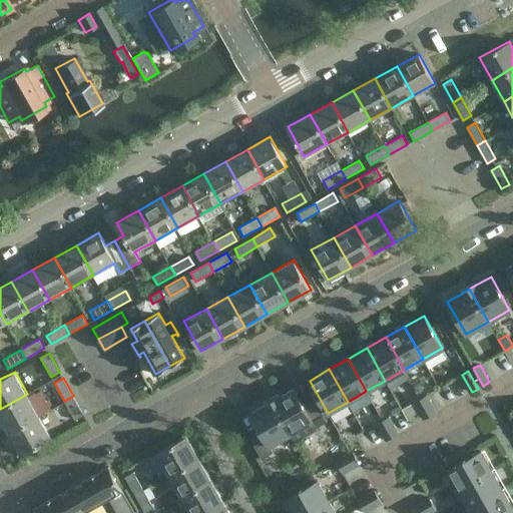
[(280,397),(272,401),(296,442),(318,430),(317,428),(328,421),(316,401),(305,407),(294,389),(280,397)]
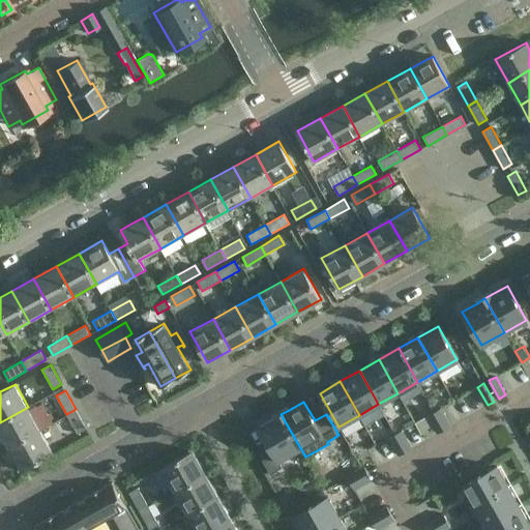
[(40,430),(28,407),(0,422),(0,429),(10,446),(40,430)]
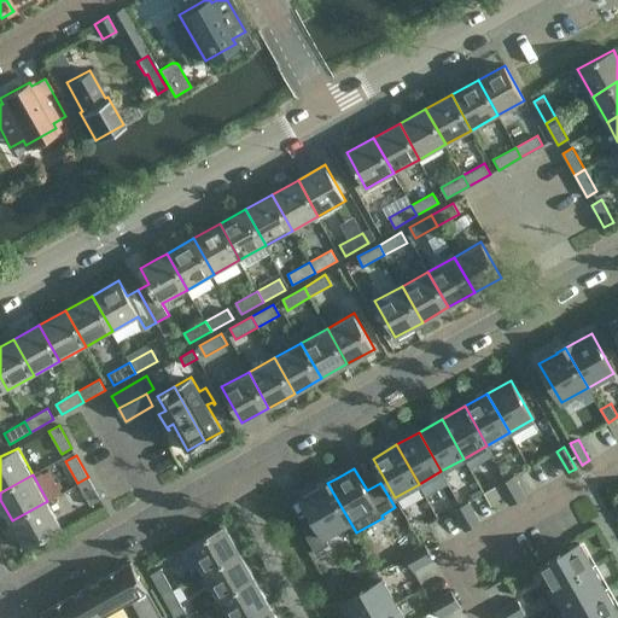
[(525,496),(514,476),(506,481),(518,501),(525,496)]
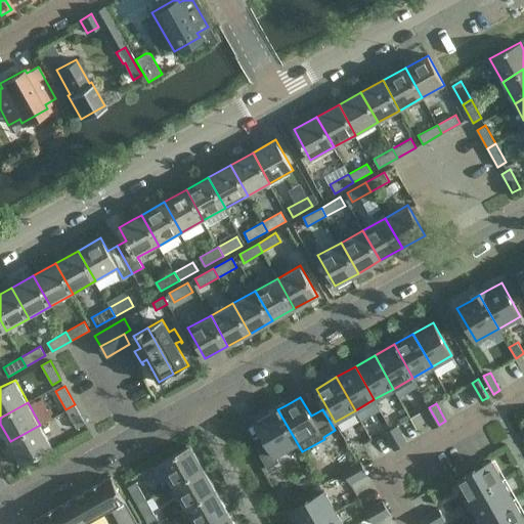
[(76,428),(85,423),(75,404),(66,409),(76,428)]
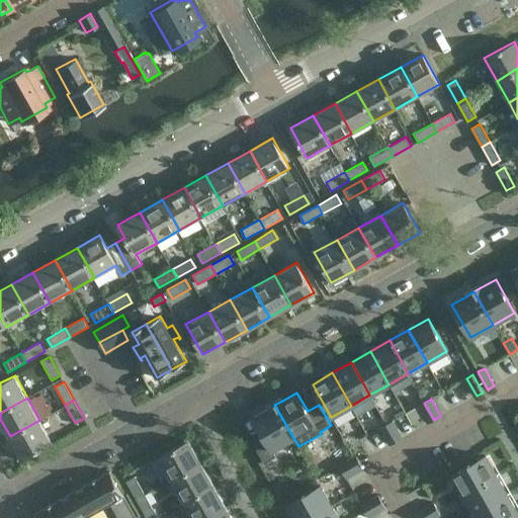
[(428,423),(434,420),(424,403),(418,406),(428,423)]
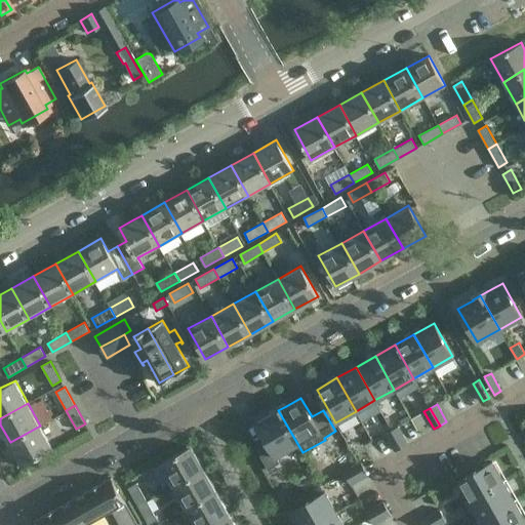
[(303,452),(278,410),(271,414),(256,422),(267,442),(255,448),(268,470),(279,462),(276,456),(296,444),(301,452),(303,452)]
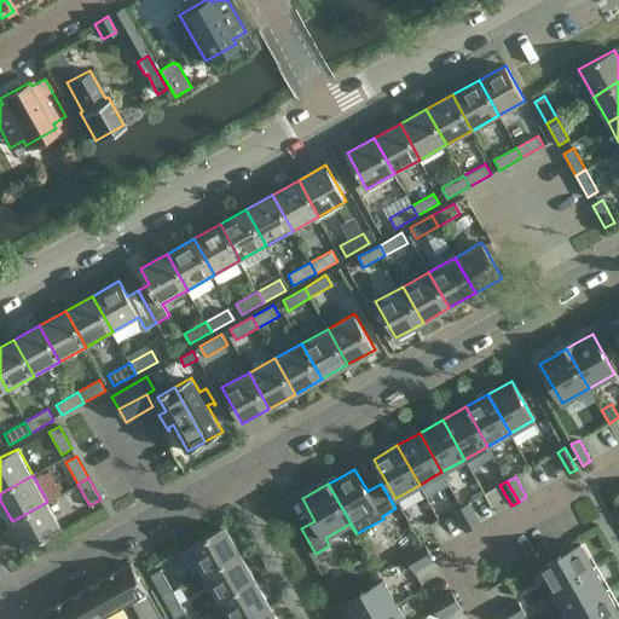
[(12,521),(27,548),(27,549),(63,530),(47,502),(12,521)]
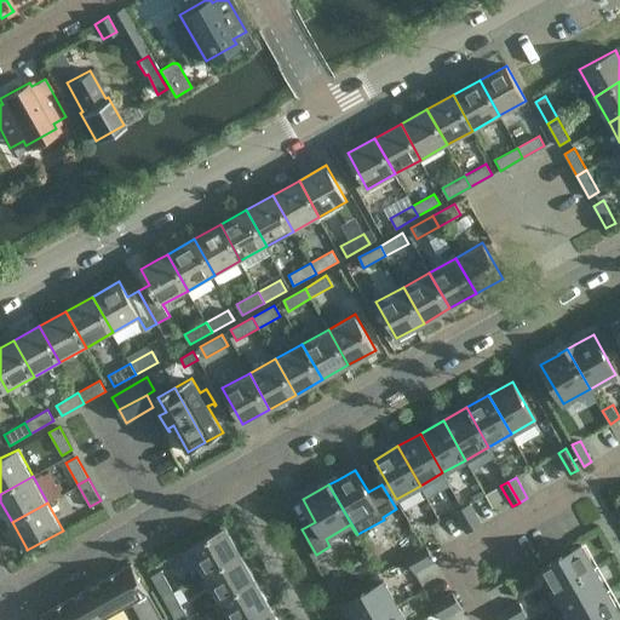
[(470,503),(463,507),(475,528),(482,524),(470,503)]
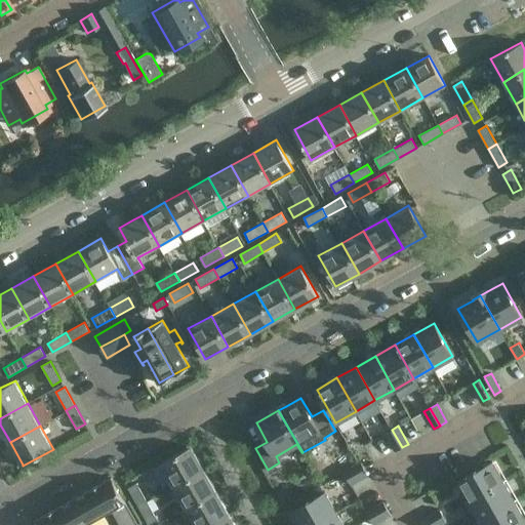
[(396,450),(402,447),(392,430),(386,433),(396,450)]
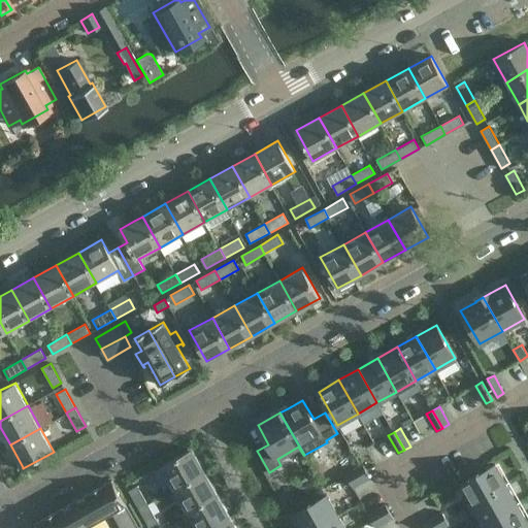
[(162,465),(174,489),(204,472),(191,449),(162,465)]
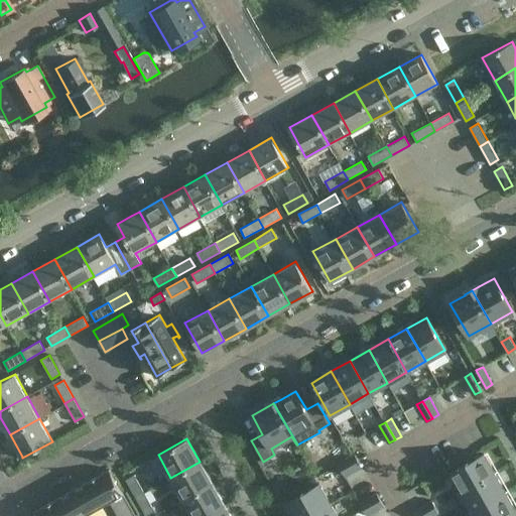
[(450,472),(462,492),(495,473),(483,454),(450,472)]
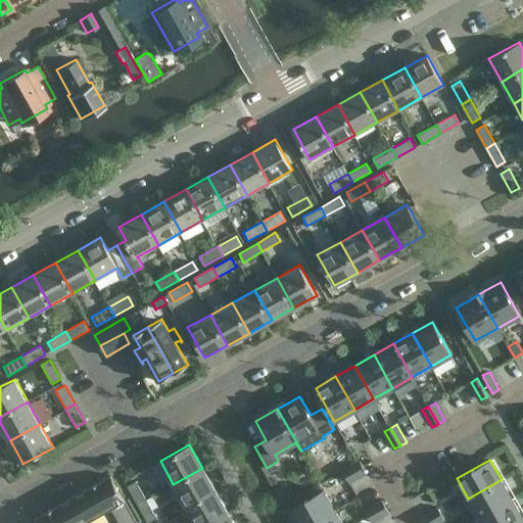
[(342,470),(345,476),(364,467),(360,461),(342,470)]
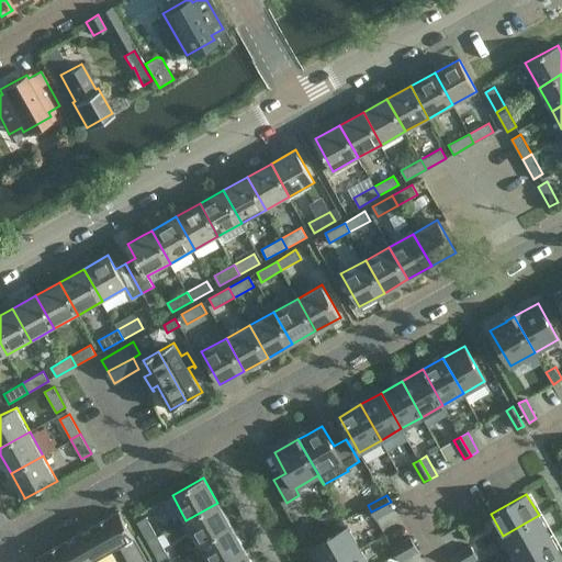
[(394,508),(391,502),(371,512),(375,519),(394,508)]
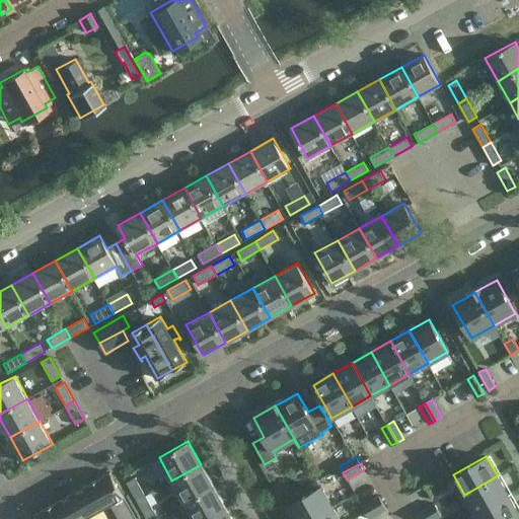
[(171,480),(184,502),(213,486),(201,464),(171,480)]
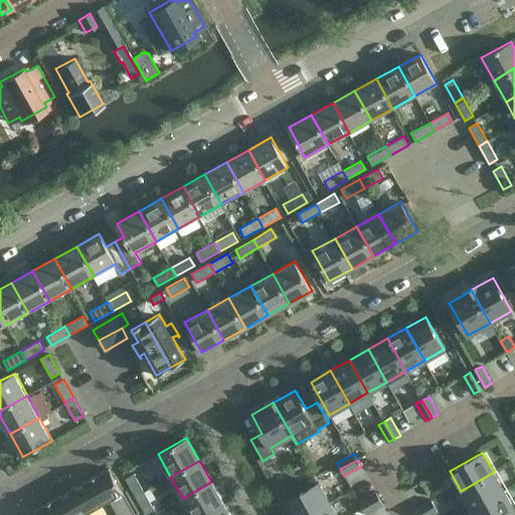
[(110,468),(71,490),(86,514),(109,501),(117,514),(134,514),(136,514),(110,468)]
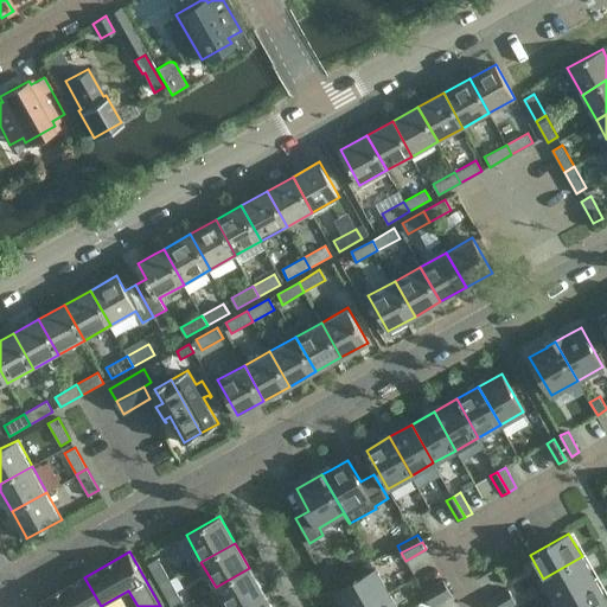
[(543,579),(556,600),(594,579),(582,556),(543,579)]
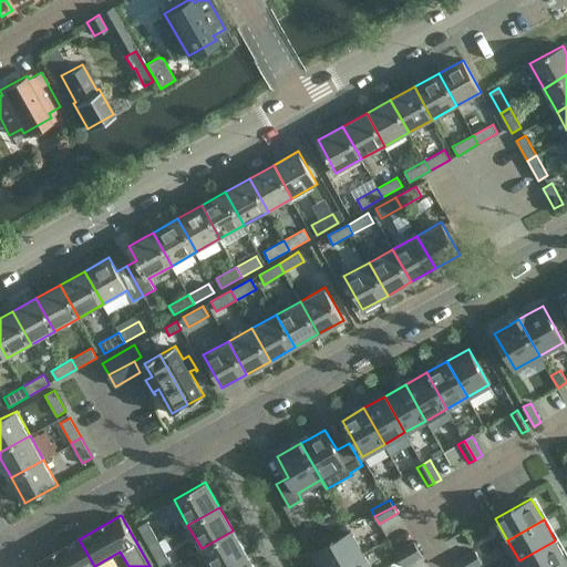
[(147,522),(137,527),(148,546),(158,540),(147,522)]
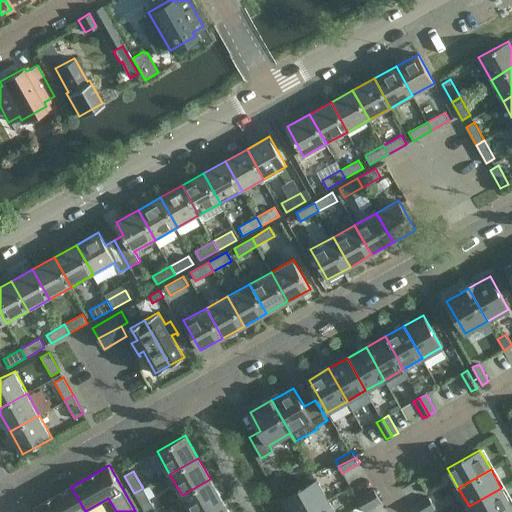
[(182,495),(190,511),(202,511),(222,501),(210,479),(182,495)]
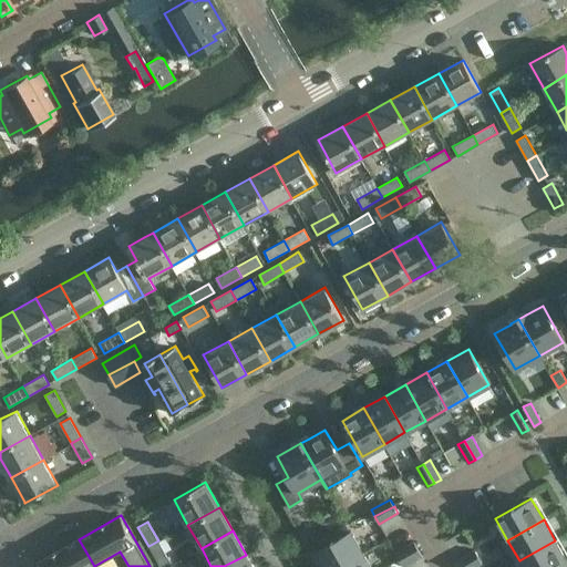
[(350,531),(315,552),(322,566),(337,566),(362,553),(350,531)]
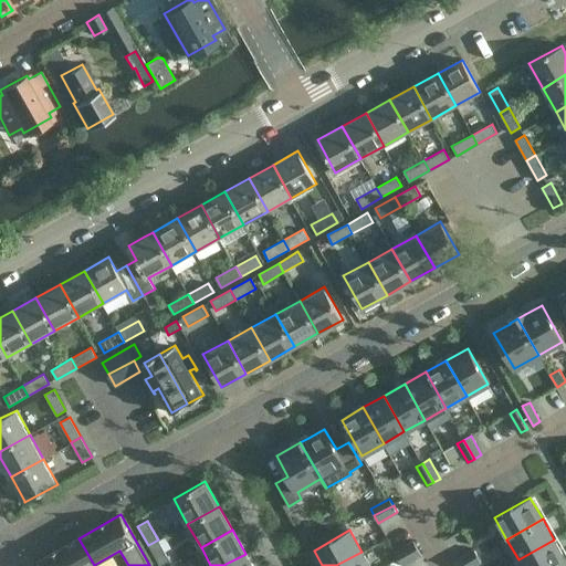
[(39,565),(91,565),(94,565),(79,538),(37,562),(39,565)]
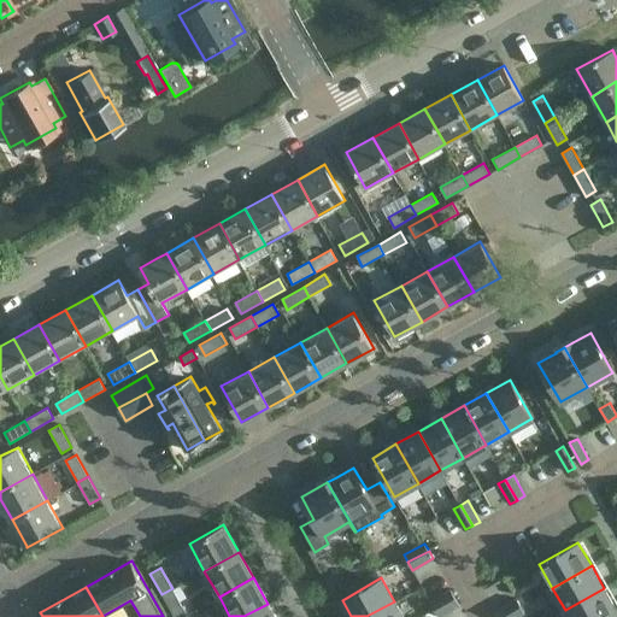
[(172,588),(162,594),(174,616),(184,611),(172,588)]
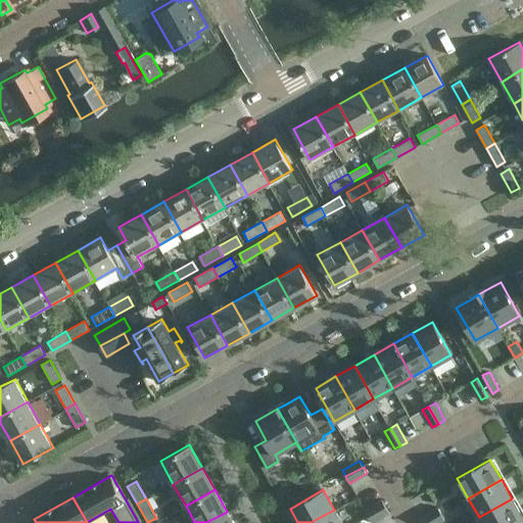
[(479,517),(481,522),(513,522),(522,518),(512,498),(479,517)]
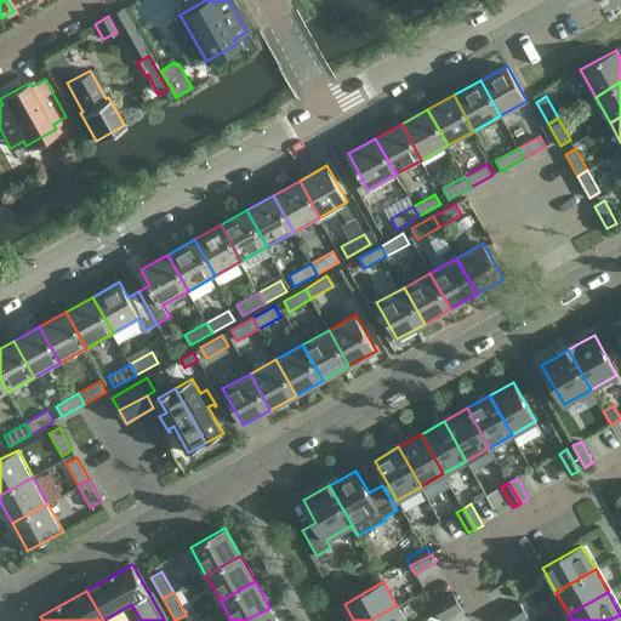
[(454,593),(433,605),(437,613),(459,600),(454,593)]
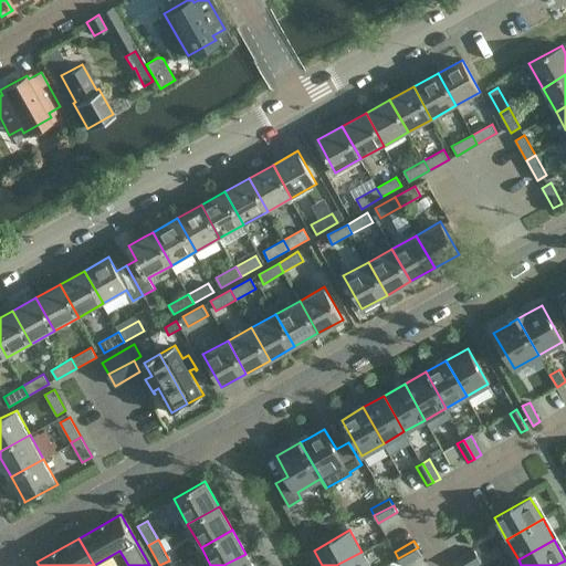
[(402,565),(421,554),(418,547),(398,558),(402,565)]
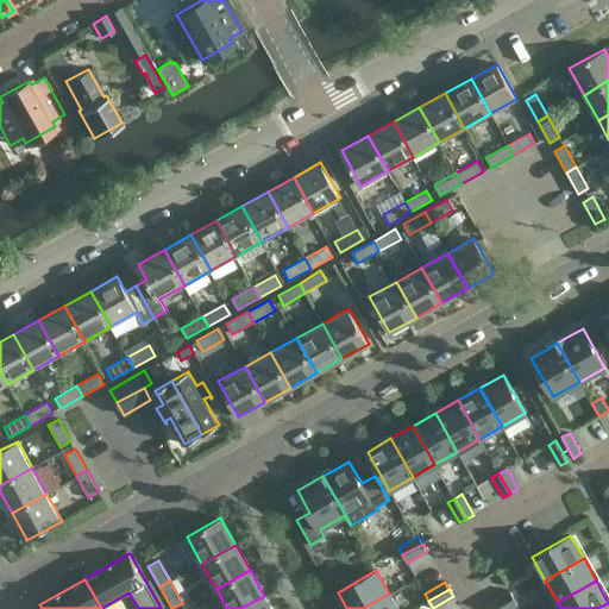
[(494,608),(514,598),(509,590),(489,602),(493,608),(494,608)]
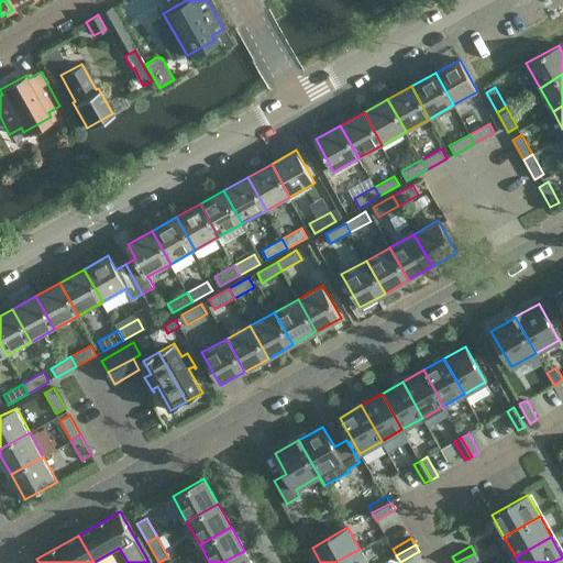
[(334,562),(367,562),(360,549),(334,562)]
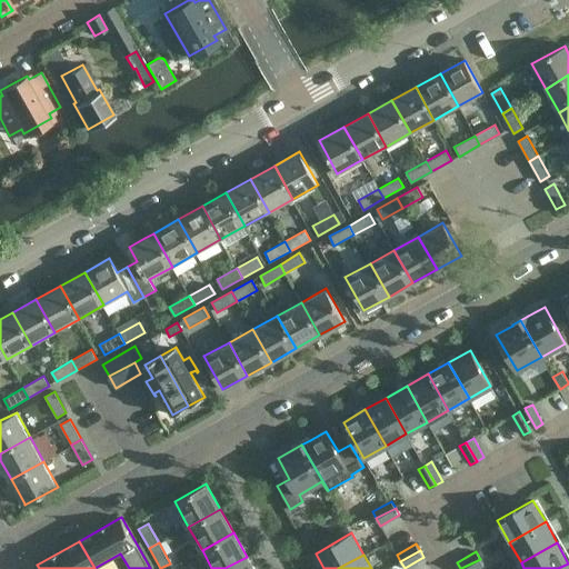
[(225,568),(253,568),(247,557),(225,568)]
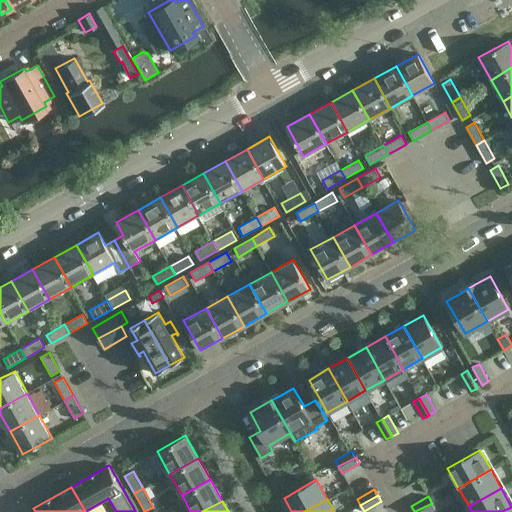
[(432,503),(415,511),(429,511),(435,509),(432,503)]
